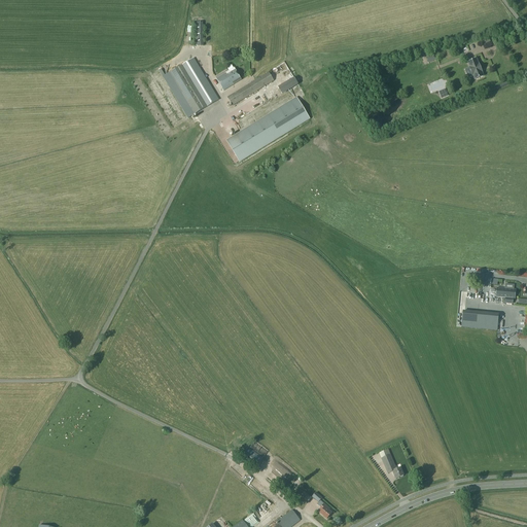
[(195,23),(196,46),(204,46),(203,23),(195,23)]
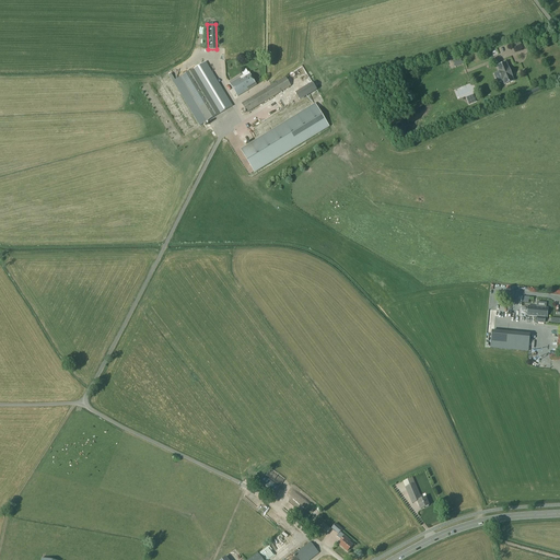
[(231,103),(206,62),(181,78),(208,121),(232,106),(231,104),(231,103)]
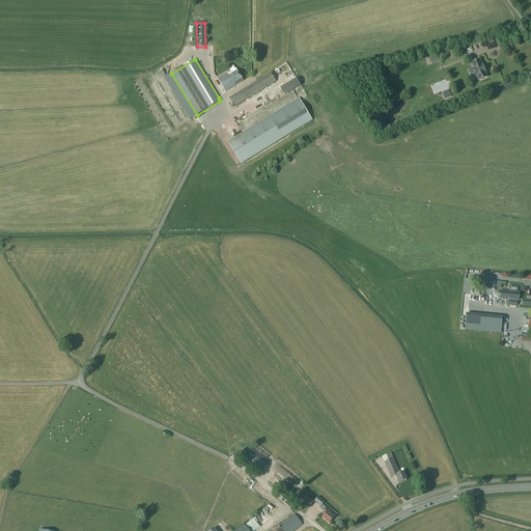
[(473,68),(477,77),(478,81),(487,77),(485,73),(482,64),(480,59),(472,63),(473,67),(473,68)]
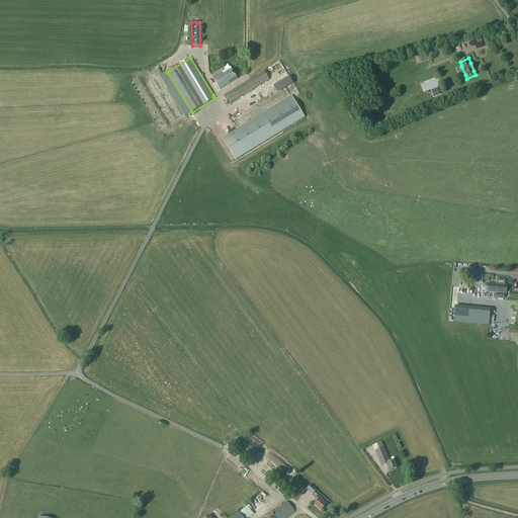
[(212,78),(221,90),(237,79),(230,67),(212,78)]
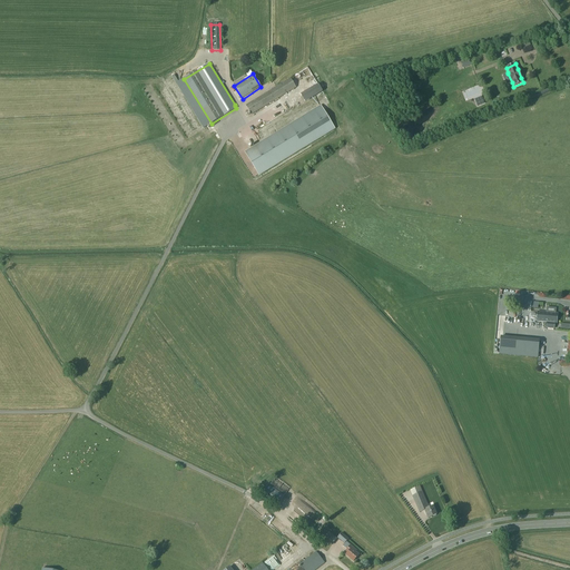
[(295,86),(291,78),(247,106),(252,114),(295,86)]
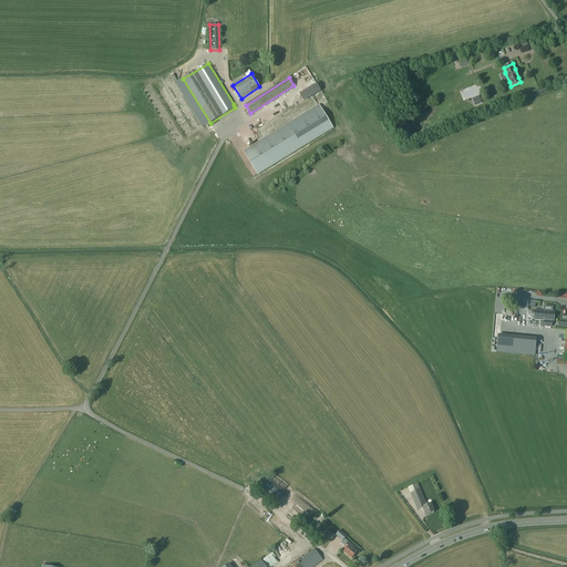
[(281,102),(289,115),(302,107),(295,94),(281,102)]
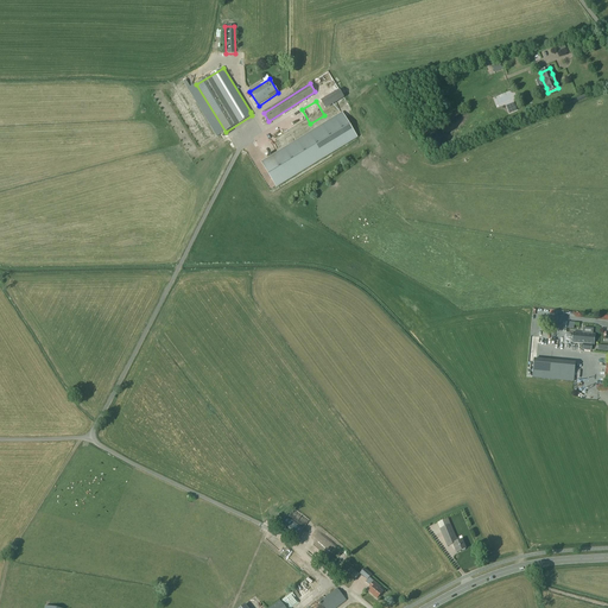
[(342,114),(261,164),(276,187),(356,137),(342,114)]
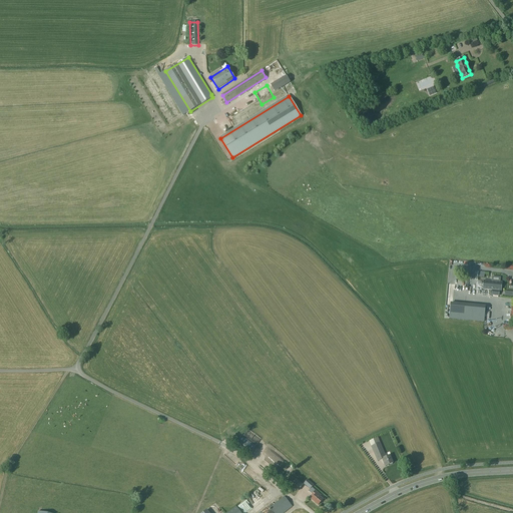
[(502,283),(500,283),(500,278),(492,278),(492,282),(484,281),(483,290),(492,291),(492,296),(499,296),(499,291),(501,291),(502,283)]
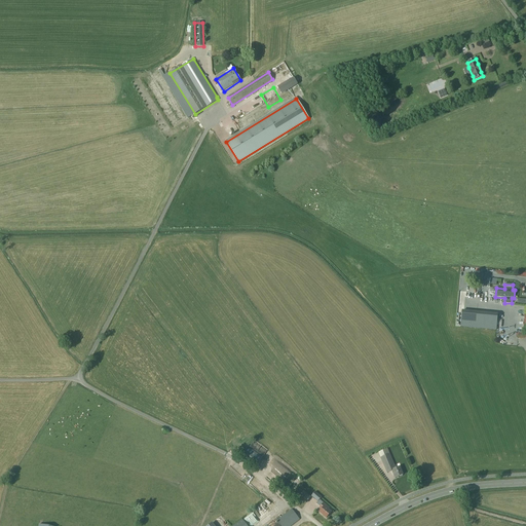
[(460,327),(496,330),(498,314),(461,311),(460,327)]
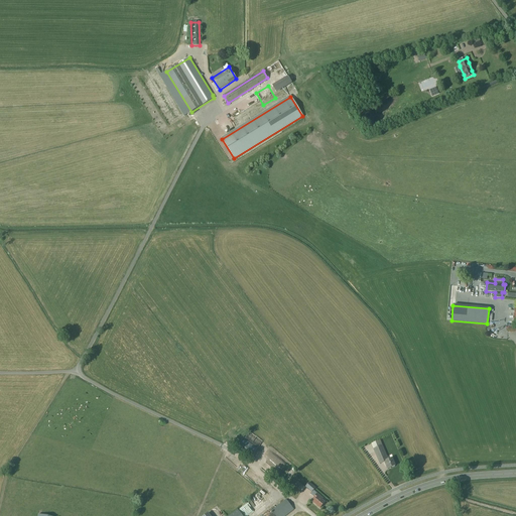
[(263,442),(250,432),(237,449),(250,460),(263,442)]
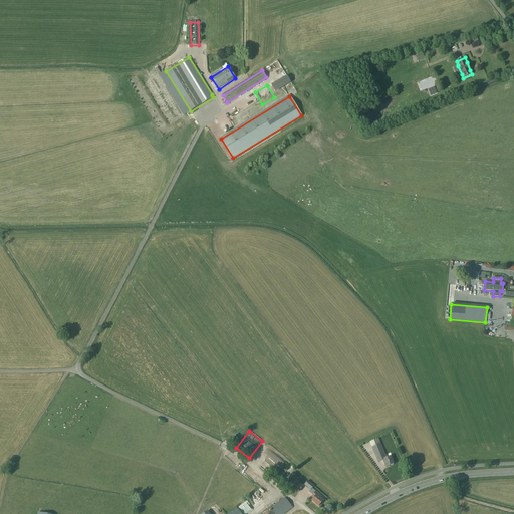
[(387,459),(378,439),(369,442),(378,463),(382,461),(387,468),(394,465),(391,457),(387,459)]
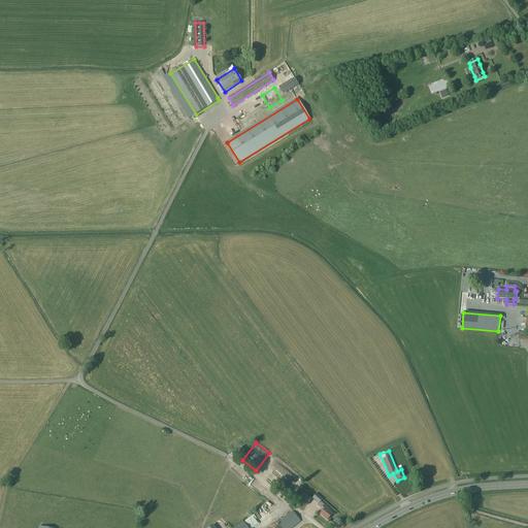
[(311,499),(305,494),(301,498),(307,504),(311,499)]
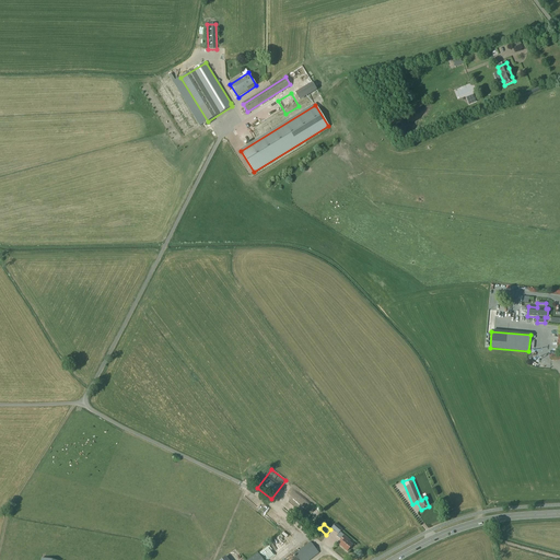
[(331,529),(338,535),(340,533),(342,529),(336,524),(331,529)]
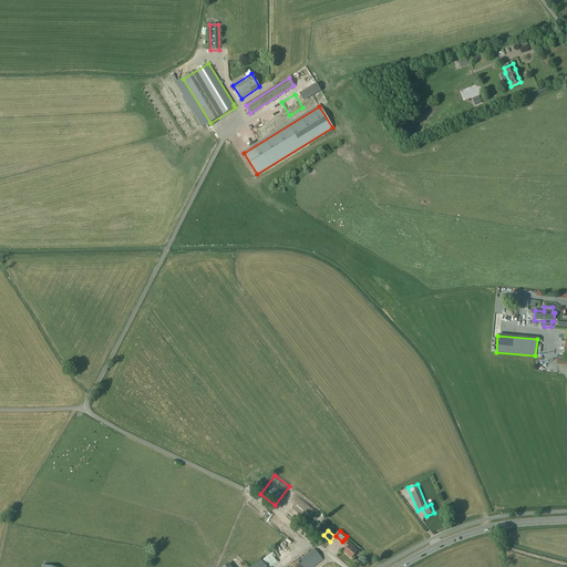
[(353,547),(344,539),(342,542),(341,543),(344,547),(344,548),(347,549),(344,553),(352,559),(357,553),(352,548),(353,547)]
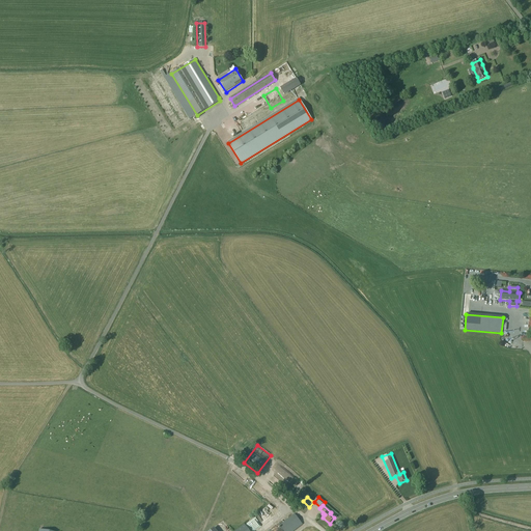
[(294,530),(303,525),(295,514),(279,526),(281,528),(283,530),(294,530)]
